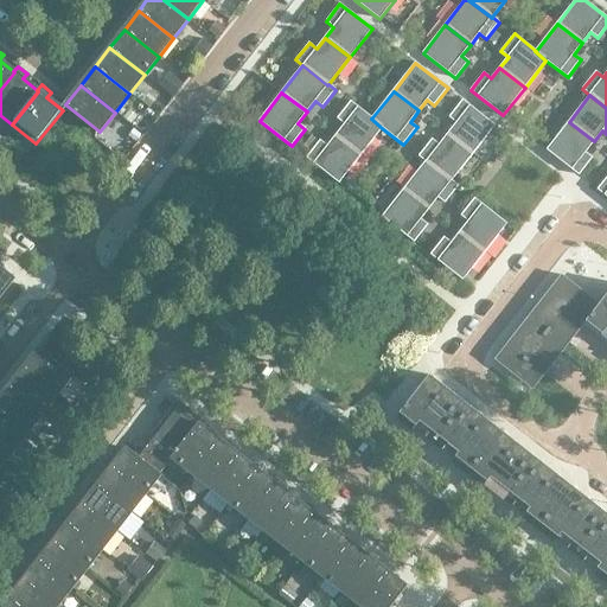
[(473,153),(496,126),(462,100),(449,117),(457,123),(448,134),(473,153)]
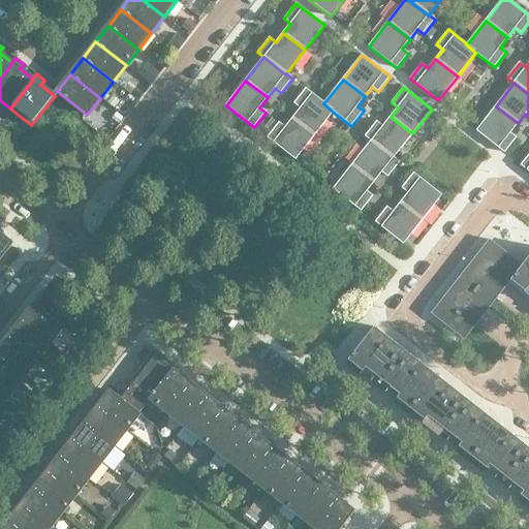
[(315,135),(333,112),(323,103),(324,102),(306,88),(293,103),(300,109),(292,118),(315,135)]
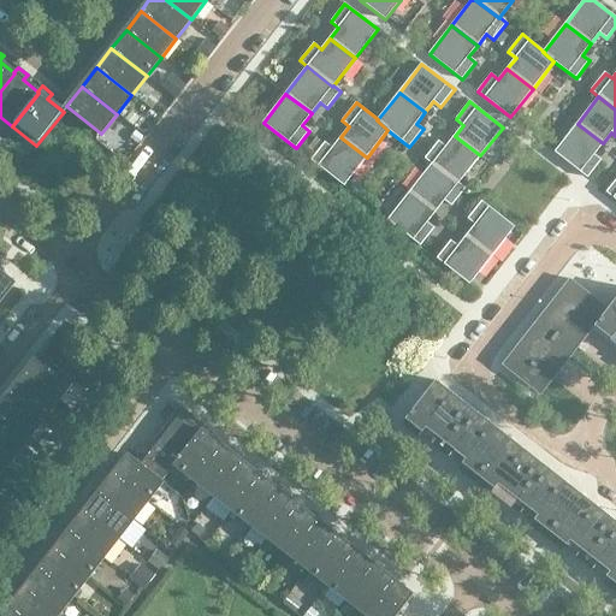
[(594,155),(603,143),(578,124),(555,152),(588,178),(602,160),(594,155)]
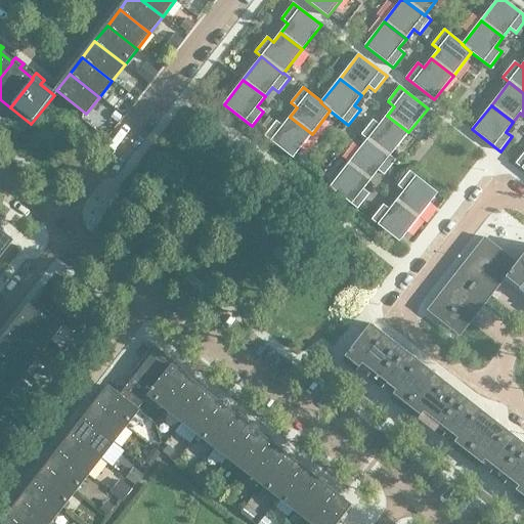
[(389,157),(390,156),(407,133),(408,132),(387,116),(379,125),(373,120),(361,135),(367,139),(389,157)]
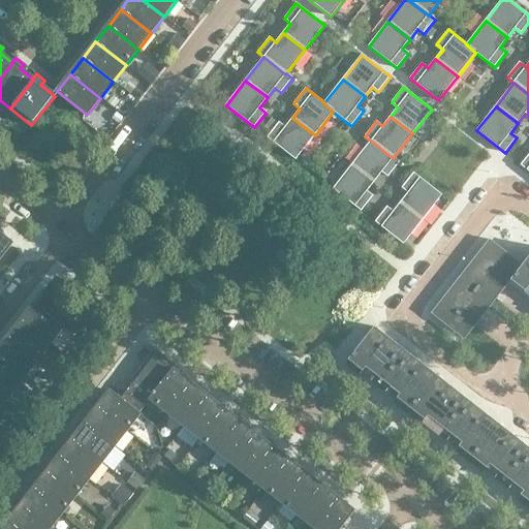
[(296,159),(315,135),(292,118),(285,127),(279,122),(268,137),(296,159)]
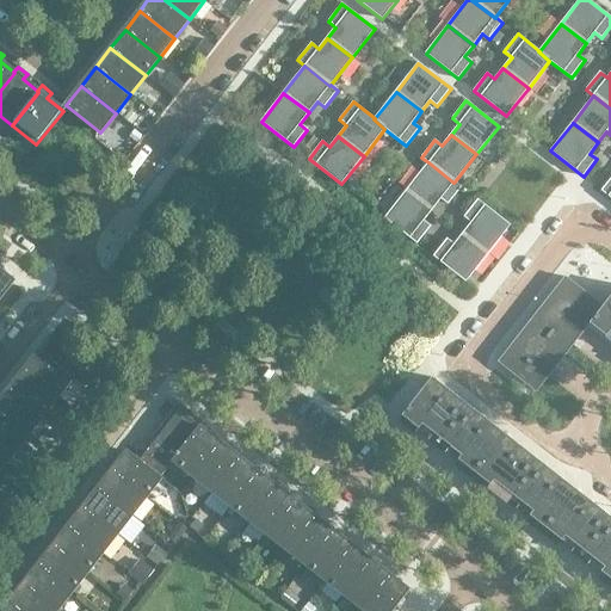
[(462,187),(461,186),(455,181),(454,183),(429,162),(407,190),(432,210),(440,198),(449,204),(462,187)]
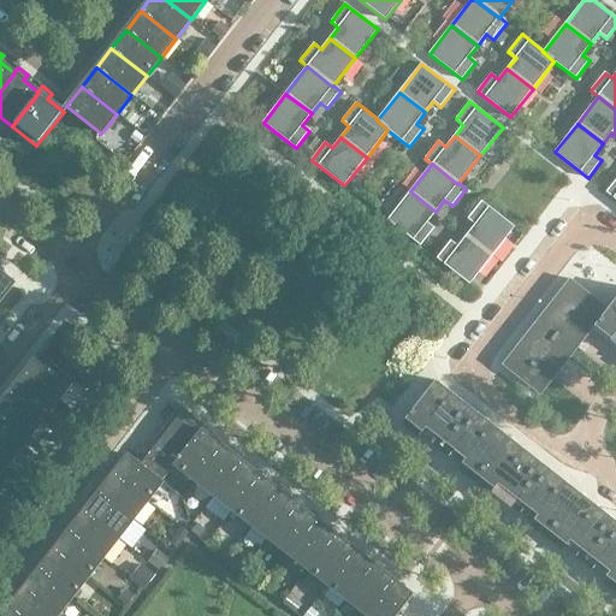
[(427,223),(436,212),(410,191),(388,220),(421,246),(434,229),(427,223)]
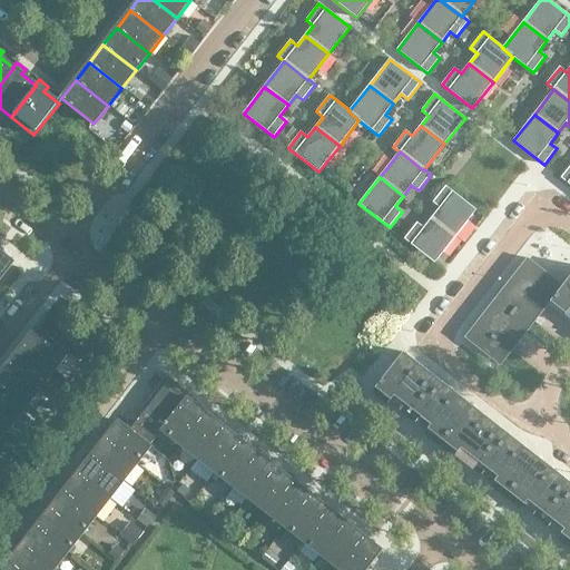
[(455,237),(477,210),(445,186),(433,203),(440,208),(432,218),(455,237)]
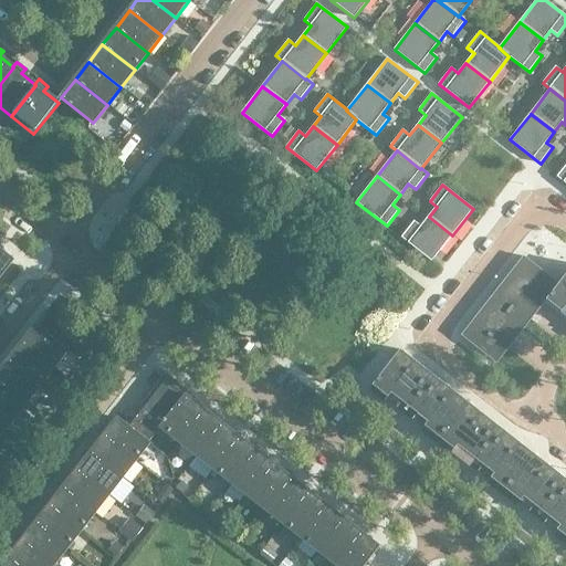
[(431,261),(452,236),(429,217),(420,227),(413,221),(401,238),(431,261)]
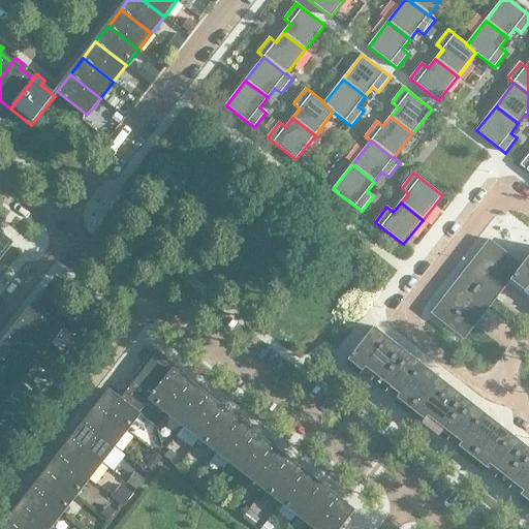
[(0,258),(12,243),(0,232),(0,258)]
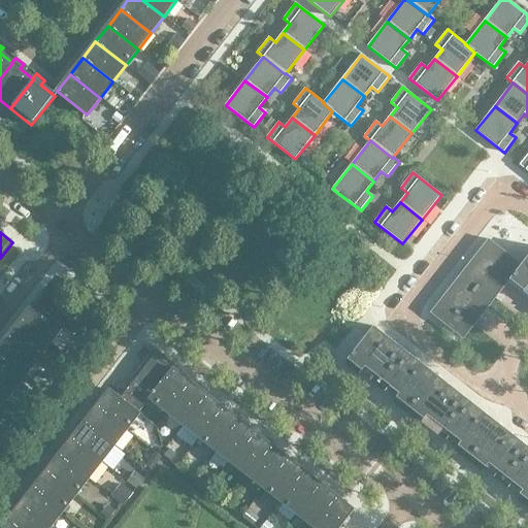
[(484,258),(495,244),(489,239),(477,254),(479,255),(479,254),(484,258)]
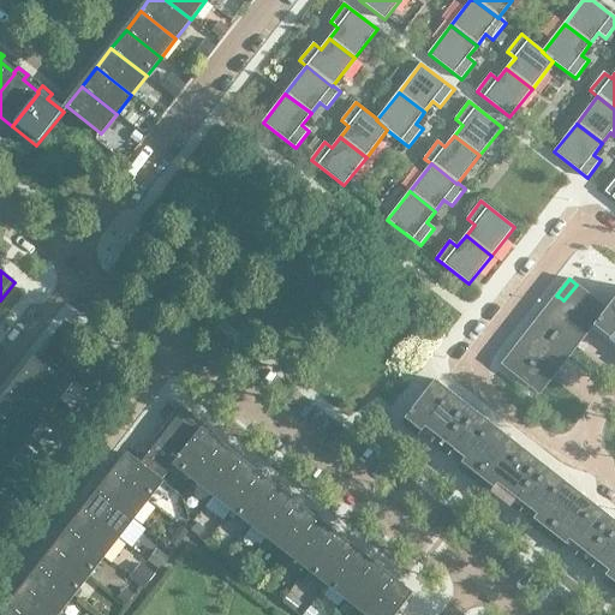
[(572,306),(584,291),(577,285),(563,300),(572,306)]
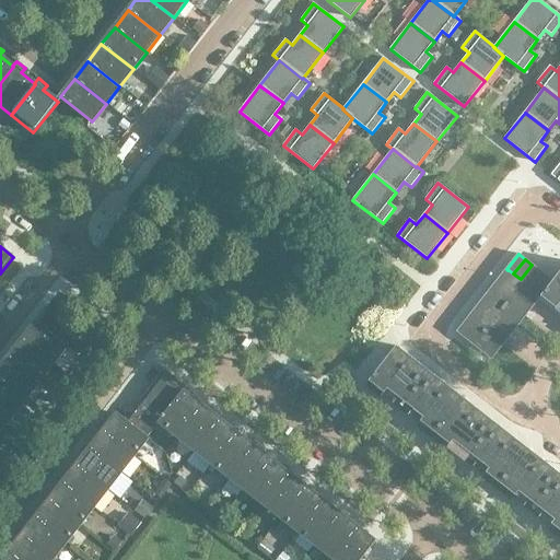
[(527,284),(539,270),(532,265),(521,279),(527,284)]
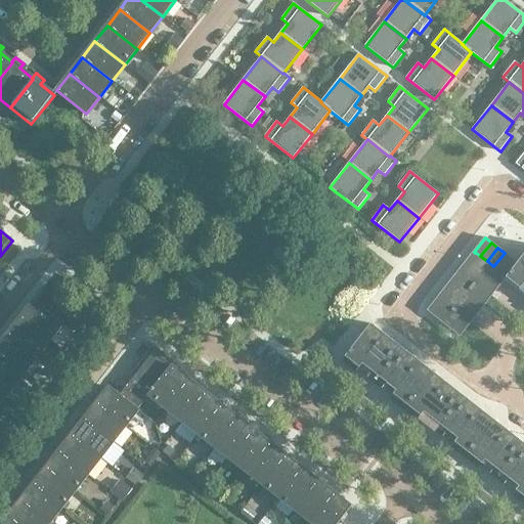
[(490,295),(505,276),(506,275),(499,271),(493,266),(487,261),(480,256),(475,252),(475,253),(460,271),(475,284),(470,290),(485,302),(484,302),(485,303),(491,296),(490,295)]
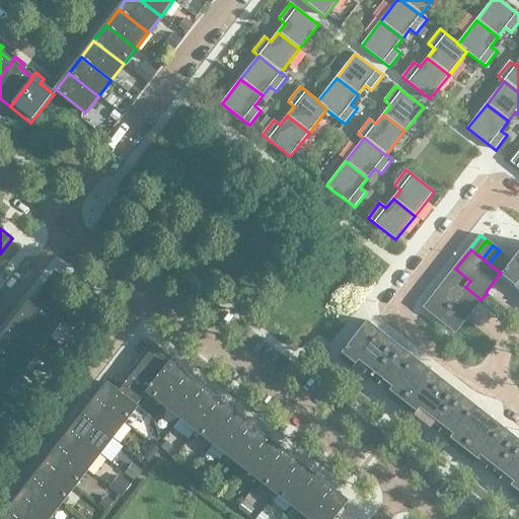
[(495,269),(506,255),(500,250),(489,264),(495,269)]
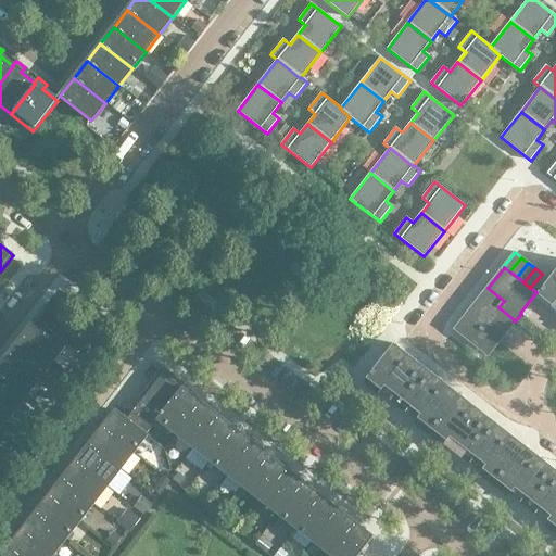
[(555,269),(548,279),(538,294),(555,308),(555,269)]
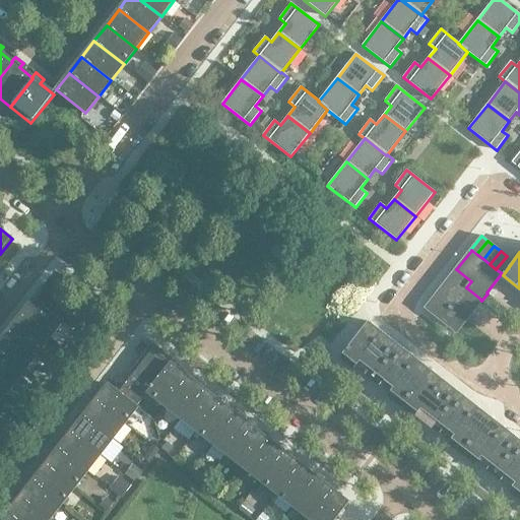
[(502,275),(503,275),(513,261),(507,256),(496,269),(502,273),(501,274),(502,275)]
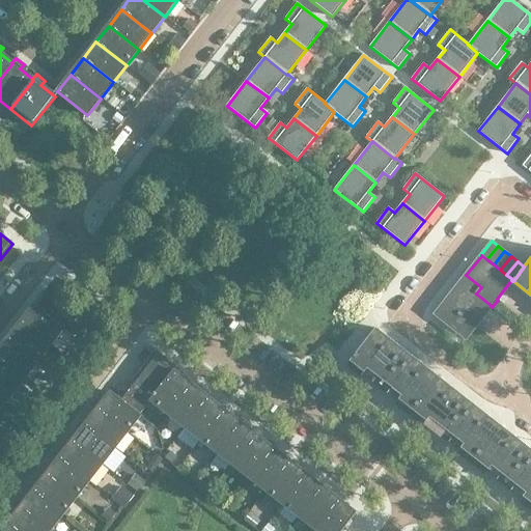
[(492,306),(476,294),(481,287),(466,275),(465,274),(459,282),(460,282),(445,301),(445,302),(452,307),(460,314),(469,320),(476,326),(476,325),(491,306),(492,306)]
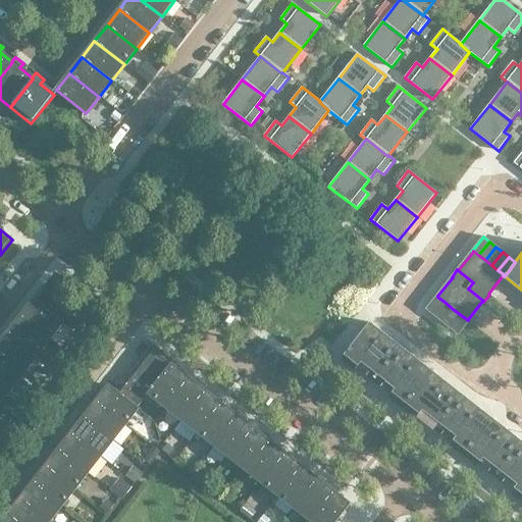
[(42,307),(47,301),(41,296),(36,302),(42,307)]
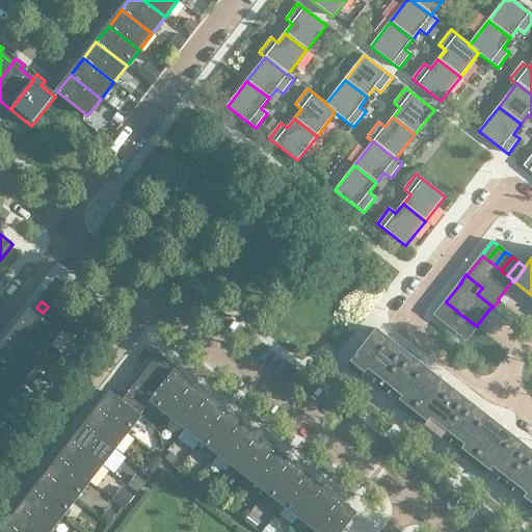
[(443,322),(453,308),(446,302),(446,301),(445,301),(433,316),(443,322)]
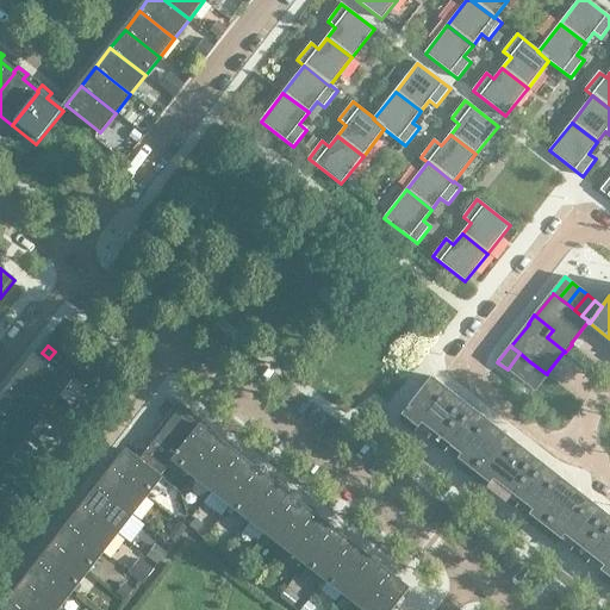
[(73,378),(38,350),(24,369),(58,397),(73,378)]
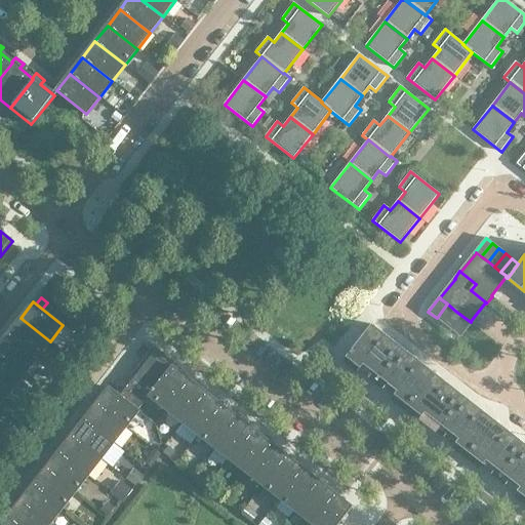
[(444,324),(455,311),(447,304),(437,318),(444,324)]
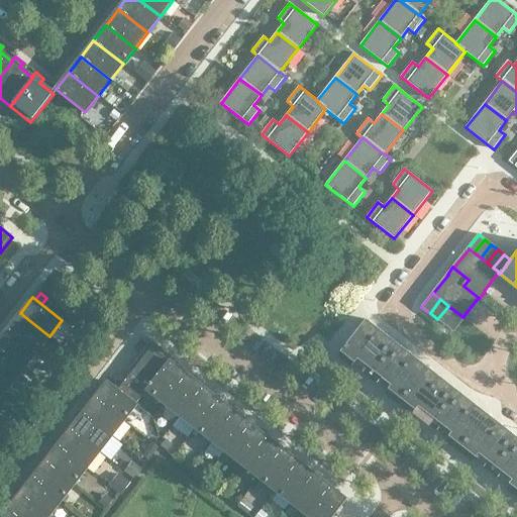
[(445,325),(456,312),(448,306),(437,319),(445,325)]
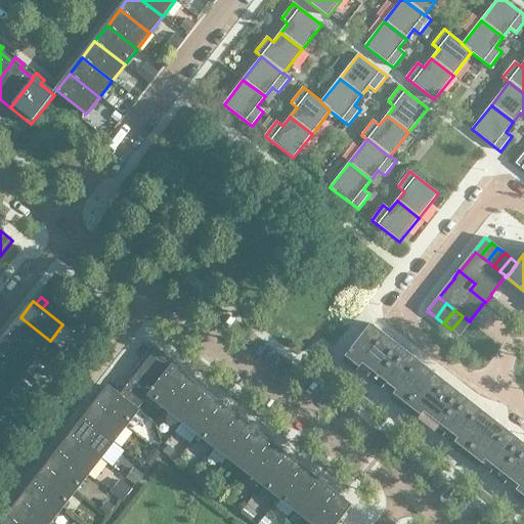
[(460,336),(471,321),(470,320),(470,321),(463,316),(451,330),(460,336)]
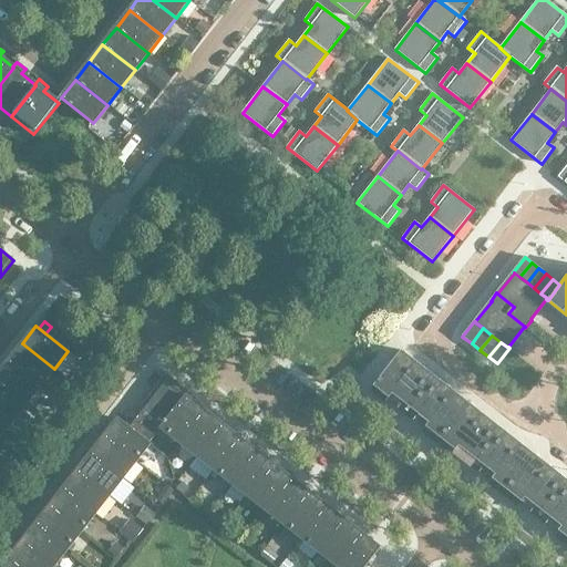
[(54,369),(22,343),(8,361),(40,387),(54,369)]
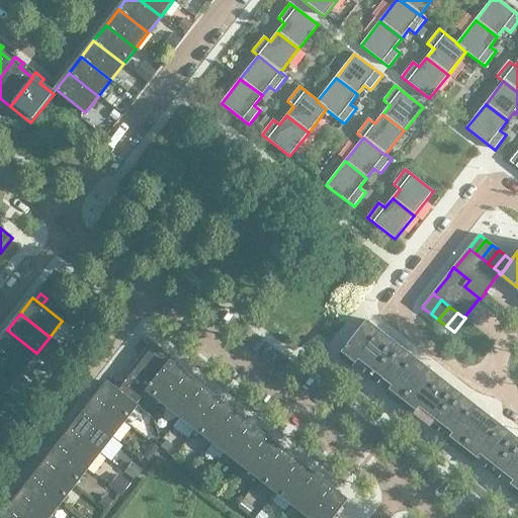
[(428,368),(366,320),(342,352),(342,353),(341,355),(352,364),(354,362),(365,370),(390,391),(389,393),(401,403),(428,368)]
